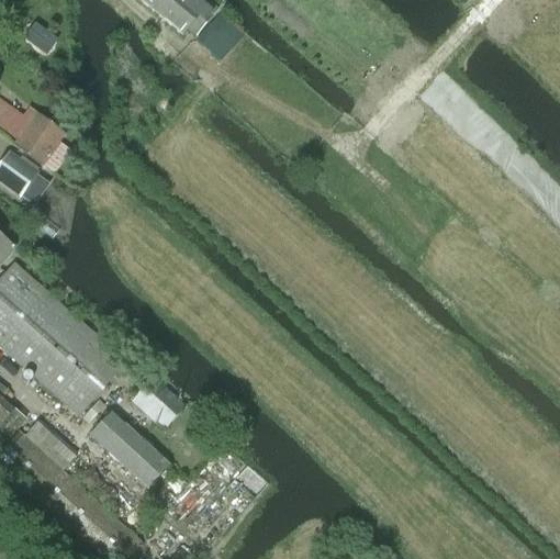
[(143,0),(183,34),(188,28),(197,35),(219,9),(206,0),(143,0)]
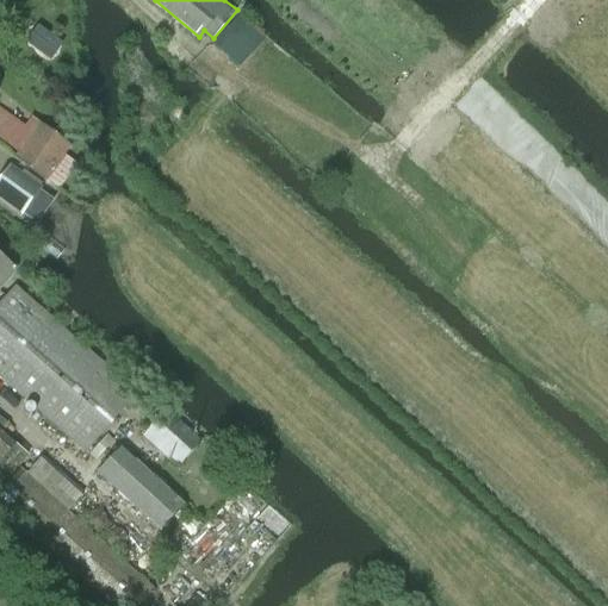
[(236,17),(215,43),(240,64),(242,67),(268,35),(250,14),(249,17),(248,18),(241,12),(236,17)]
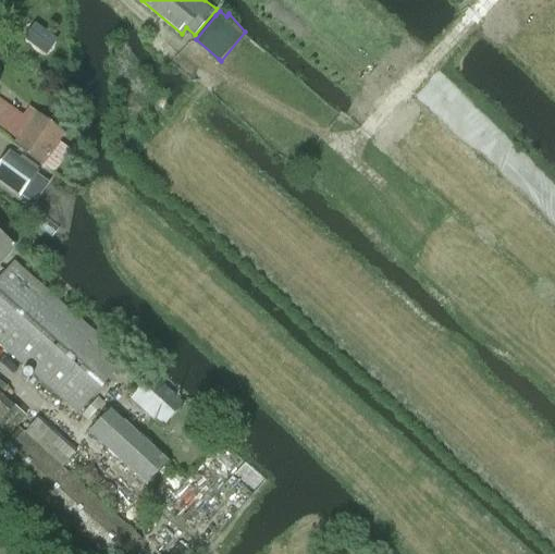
[(44,162),(66,131),(38,111),(15,143),(44,162)]
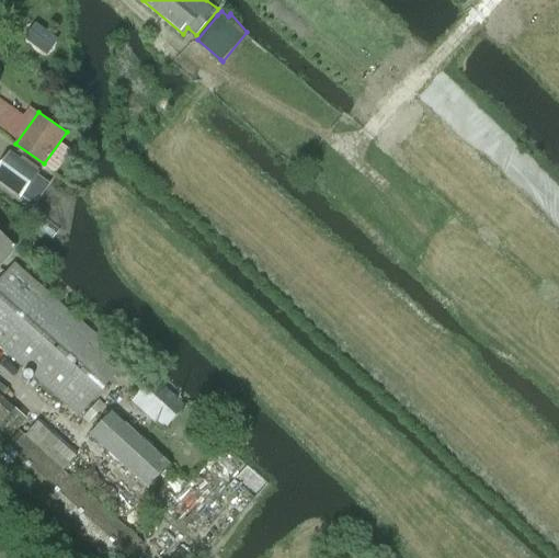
[(38,171),(10,150),(0,164),(0,181),(21,196),(38,171)]
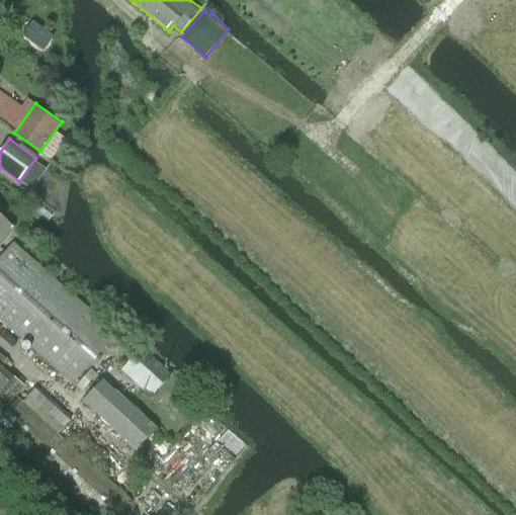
[(0,243),(14,228),(0,215),(0,243)]
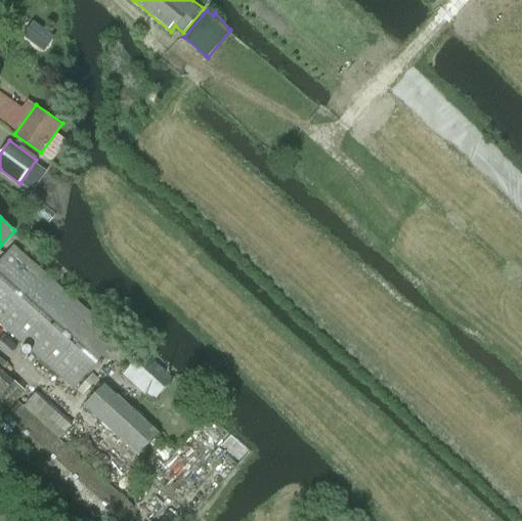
[(0,319),(75,386),(118,336),(15,246),(0,262),(0,319)]
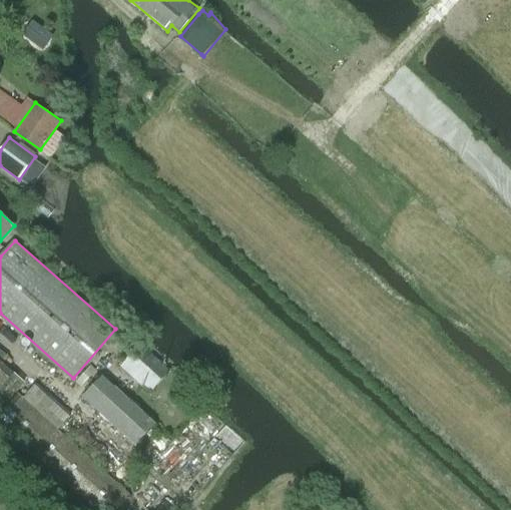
[(140,342),(120,365),(133,377),(153,354),(140,342)]
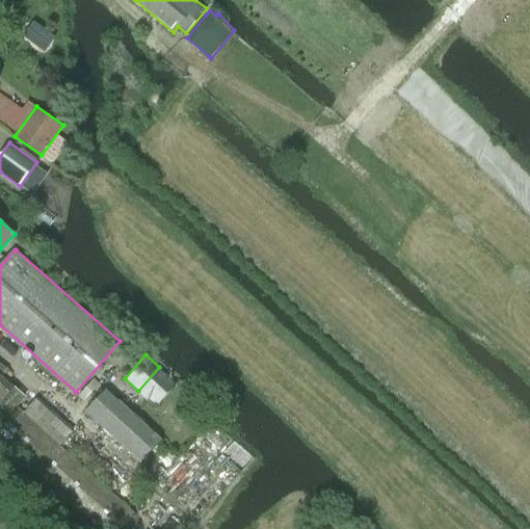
[(0,372),(0,402),(15,386),(0,372)]
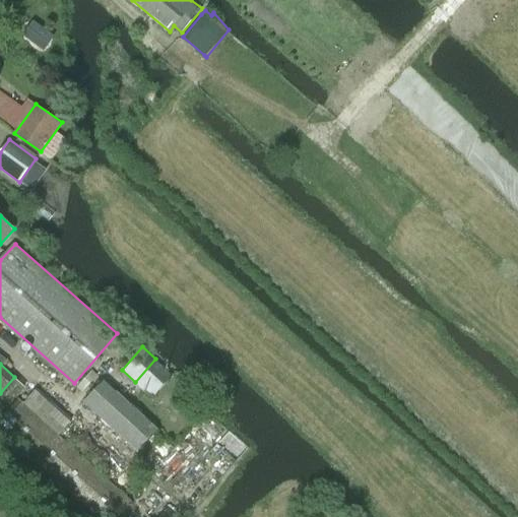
[(105,381),(85,402),(111,427),(131,405),(105,381)]
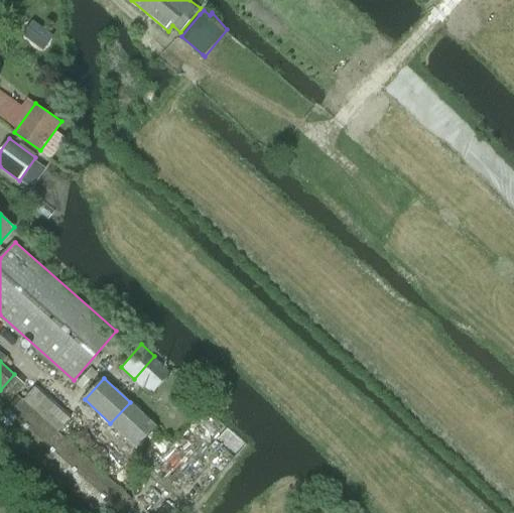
[(19,396),(0,415),(0,423),(98,512),(116,512),(130,498),(57,431),(24,401),(19,396)]
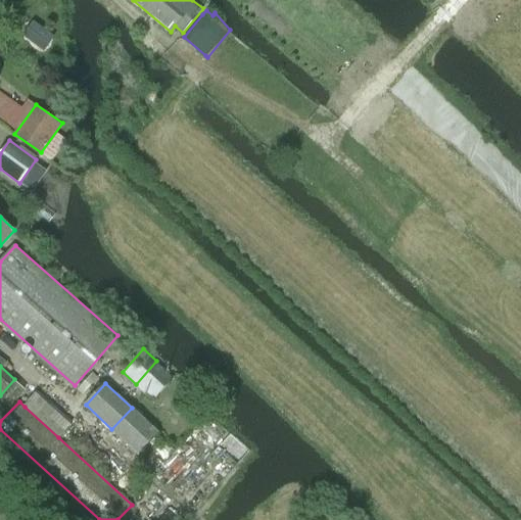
[(148,423),(128,444),(138,454),(157,432),(148,423)]
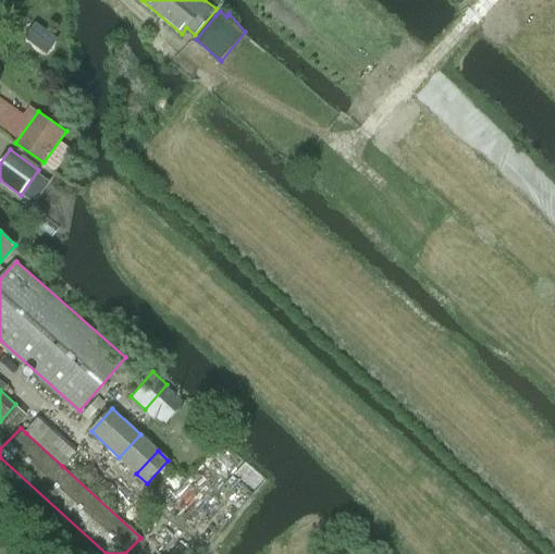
[(79,472),(79,474),(79,475),(79,476),(81,477),(81,478),(82,479),(83,480),(84,481),(85,481),(86,482),(87,482),(88,482),(89,482),(90,482),(91,482),(93,482),(93,481),(94,481),(95,481),(95,480),(96,480),(96,479),(97,479),(97,478),(98,477),(98,476),(98,475),(99,474),(99,472),(98,471),(98,470),(98,469),(97,468),(97,467),(96,467),(96,466),(95,466),(95,465),(94,465),(93,465),(93,464),(91,464),(90,464),(89,464),(88,464),(87,464),(86,464),(85,465),(84,465),(83,466),(82,467),(81,468),(81,469),(81,470),(79,470),(79,471),(79,472)]
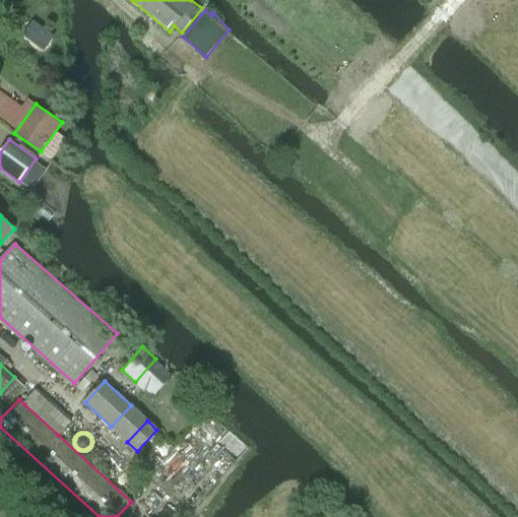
[(91,456),(91,457),(91,458),(91,459),(91,460),(92,461),(92,462),(93,463),(94,464),(95,464),(95,465),(96,465),(98,465),(98,466),(99,466),(100,466),(101,466),(102,466),(103,466),(104,465),(105,465),(106,464),(107,463),(108,462),(109,461),(109,460),(109,459),(109,458),(109,457),(109,456),(109,455),(109,454),(108,453),(108,452),(107,452),(107,451),(106,450),(105,450),(104,449),(103,449),(102,449),(101,448),(100,448),(99,449),(98,449),(96,449),(95,450),(94,451),(93,451),(93,452),(92,452),(92,453),(92,454),(91,454),(91,455),(91,456)]
